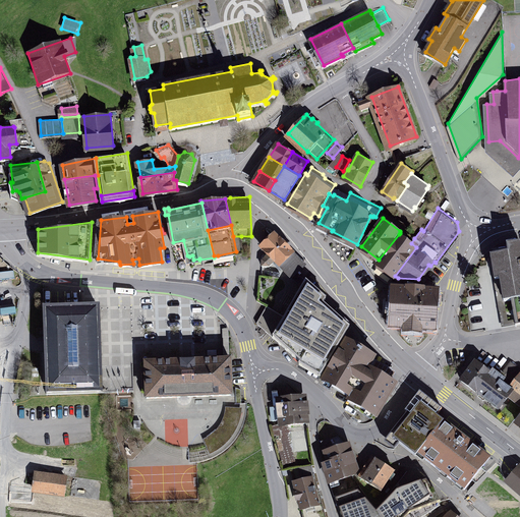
[(293,275),(298,270),(305,263),(295,252),(296,251),(276,231),(262,244),(270,251),(267,253),(265,251),(263,252),(263,263),(270,264),(275,257),(292,276),(293,275)]
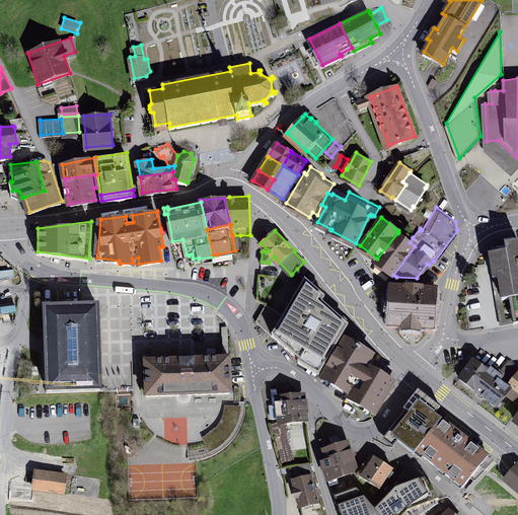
[(397,233),(377,259),(375,261),(377,263),(376,264),(390,275),(391,273),(393,275),(415,246),(410,242),(413,237),(404,231),(401,236),(397,233)]
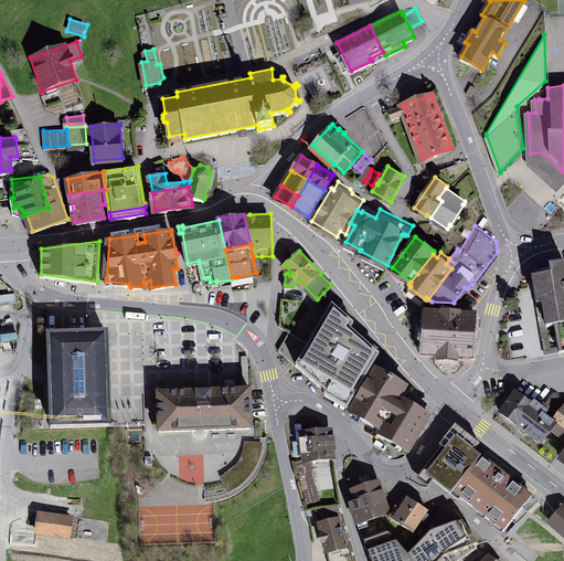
[(262,256),(253,256),(256,273),(264,272),(262,256)]
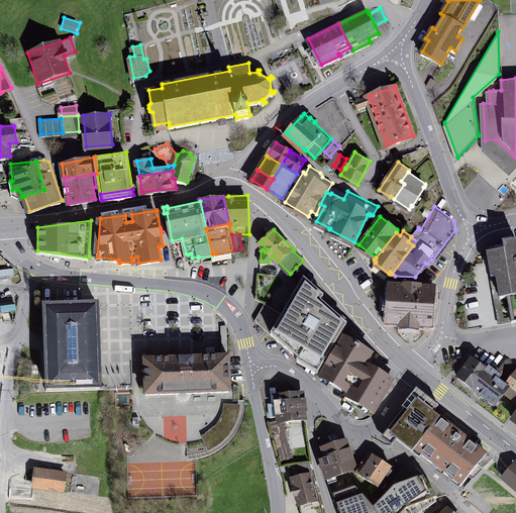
[(515,236),(504,239),(505,247),(488,250),(488,252),(489,252),(492,272),(497,271),(501,295),(508,294),(515,292),(515,236)]
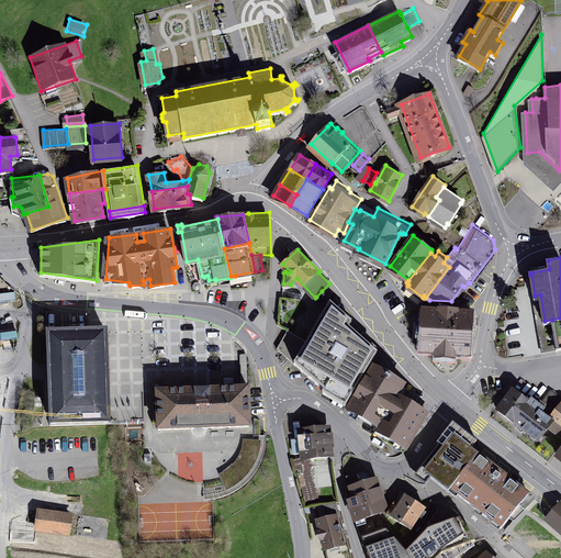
[(322,291),(316,297),(321,300),(326,294),(322,291)]
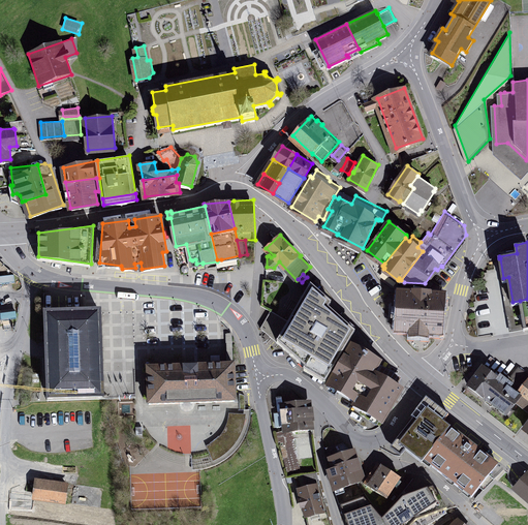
[(308,288),(312,282),(307,277),(302,282),(308,288)]
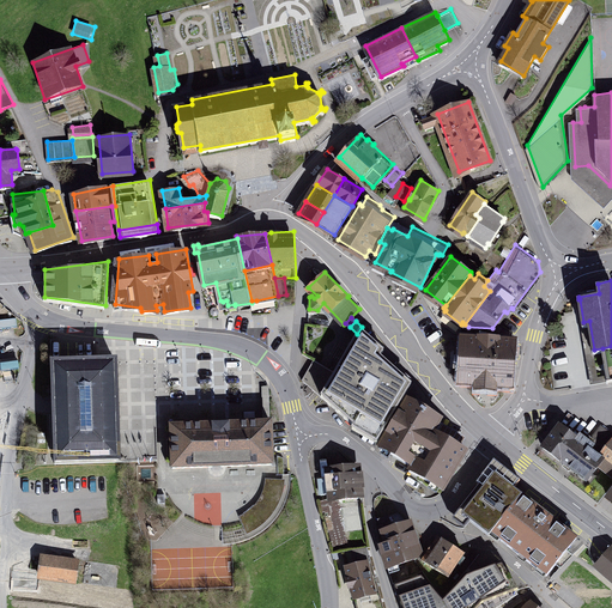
[(362,327),(357,334),(337,369),(315,356),(303,377),(355,423),(353,426),(377,441),(412,381),(381,353),(385,347),(362,327)]
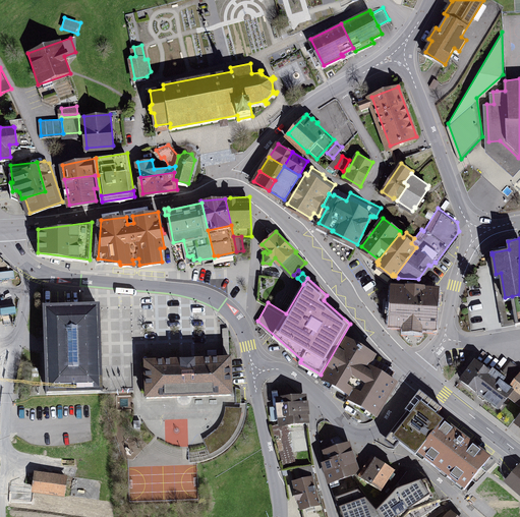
[(408,287),(394,286),(392,323),(405,324),(405,329),(421,330),(421,325),(436,326),(438,288),(424,287),(424,286),(408,285),(408,287)]
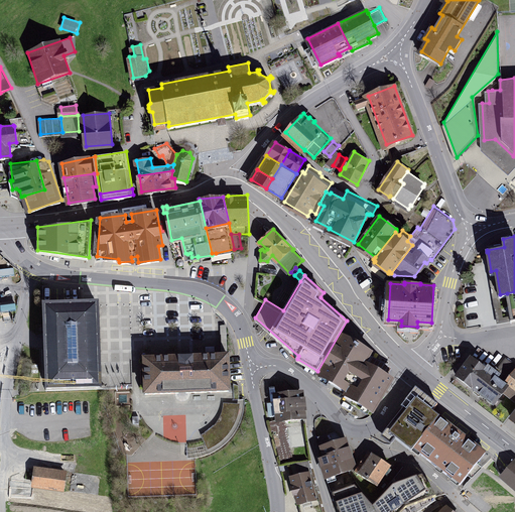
[(98,301),(44,302),(46,387),(101,385),(98,301)]
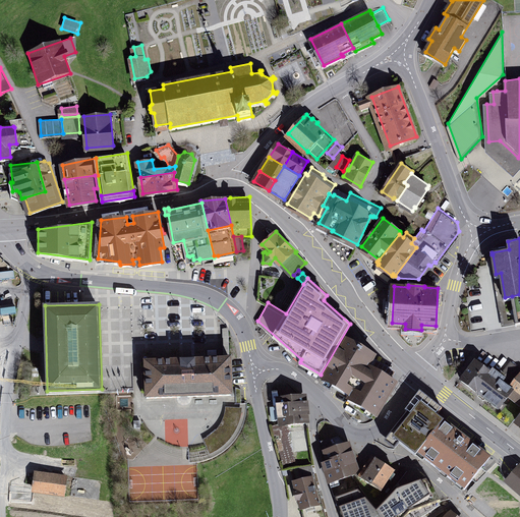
[(376,353),(347,337),(323,378),(350,394),(348,397),(356,402),(356,405),(364,409),(365,407),(378,414),(396,381),(369,364),(376,353)]
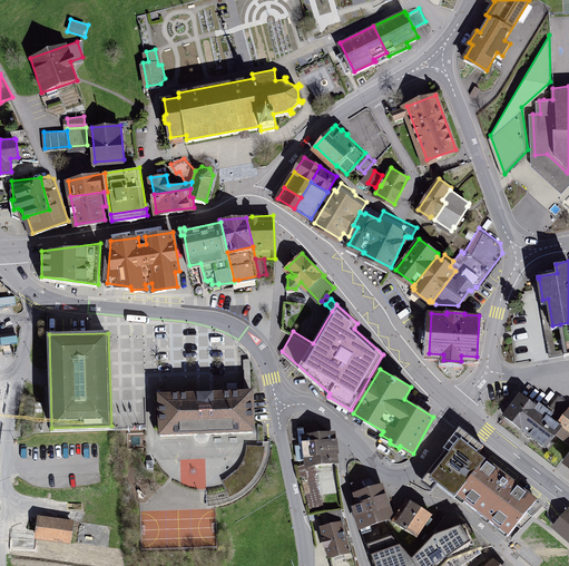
[(251,392),(156,394),(157,436),(252,433),(251,392)]
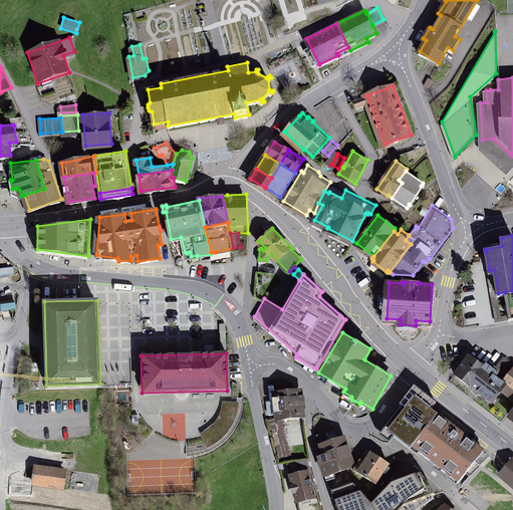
[(493,373),(467,354),(452,374),(492,405),(502,392),(512,399),(512,362),(505,357),(493,373)]
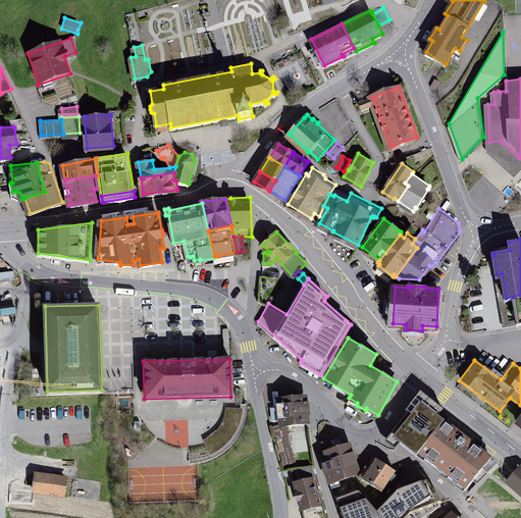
[(419,451),(445,418),(438,413),(444,406),(421,389),(411,402),(411,403),(407,408),(409,410),(391,433),(417,454),(419,451)]
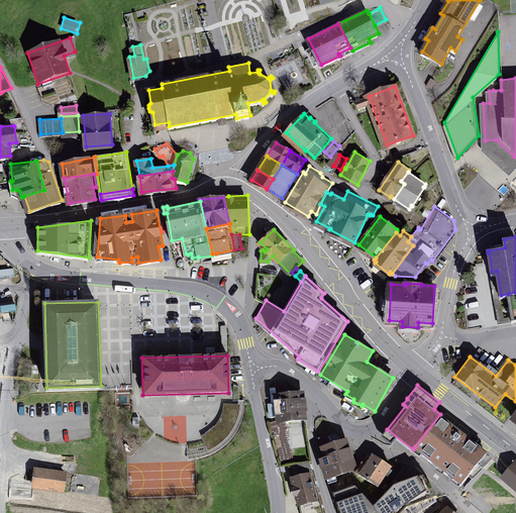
[(305,390),(279,393),(279,400),(276,400),(278,411),(281,411),(281,419),(307,416),(305,390)]
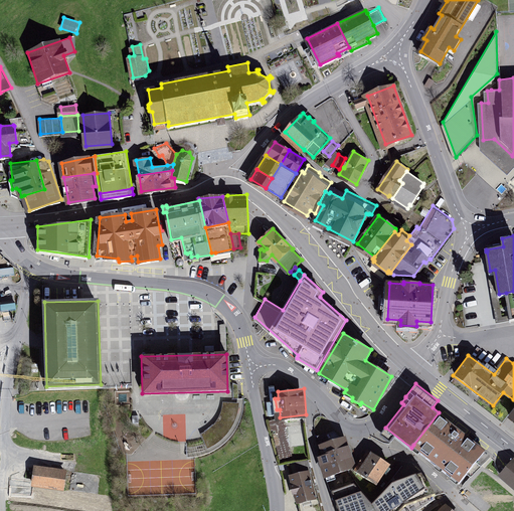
[(210,429),(201,433),(210,447),(224,439),(233,426),(238,413),(240,402),(222,399),(223,407),(219,416),(214,424),(210,429)]
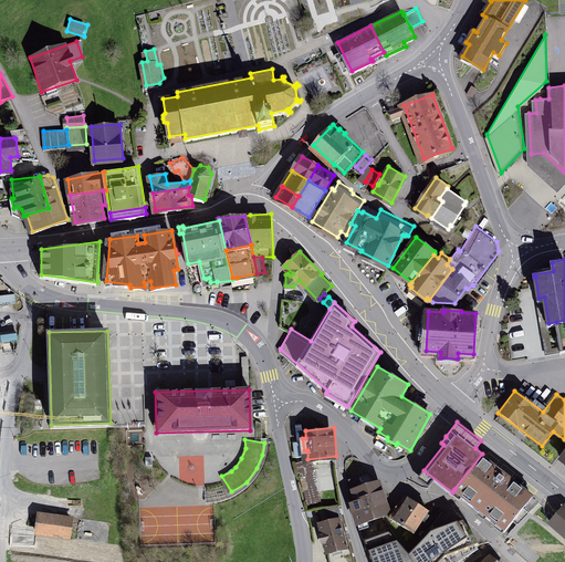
[(564,447),(555,460),(564,467),(564,447)]
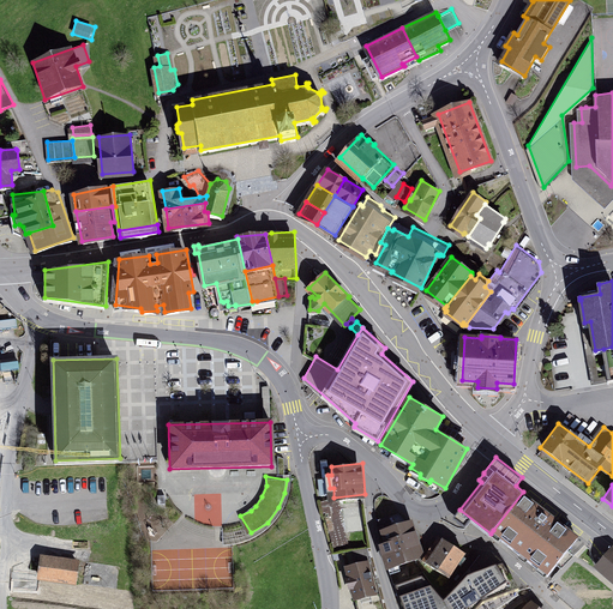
[(523,492),(493,530),(548,573),(578,535),(523,492)]
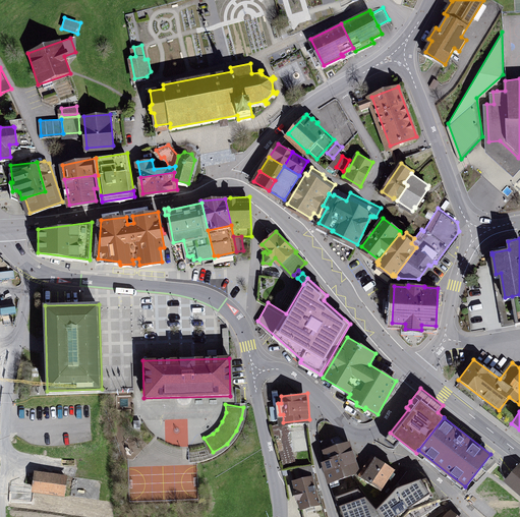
[(326,449),(329,459),(324,461),(330,480),(355,471),(358,466),(350,442),(345,443),(343,438),(339,434),(328,438),(323,440),(326,449)]
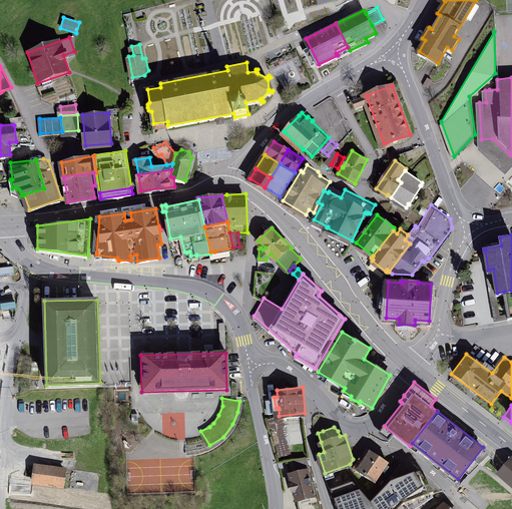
[(388,461),(367,447),(354,466),(375,480),(388,461)]
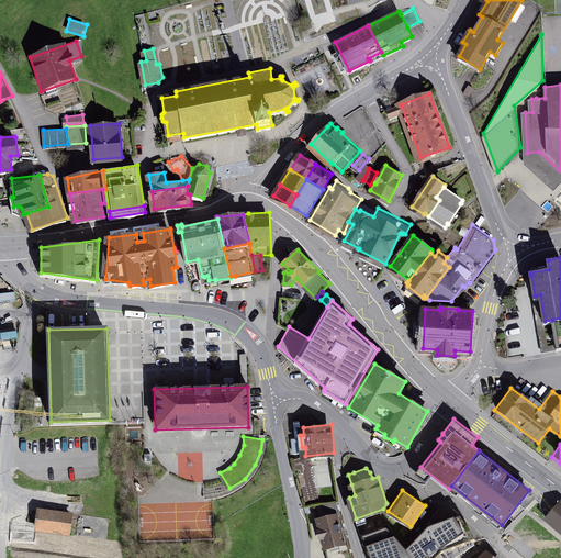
[(327,515),(315,519),(323,550),(346,544),(335,502),(324,504),(327,515)]
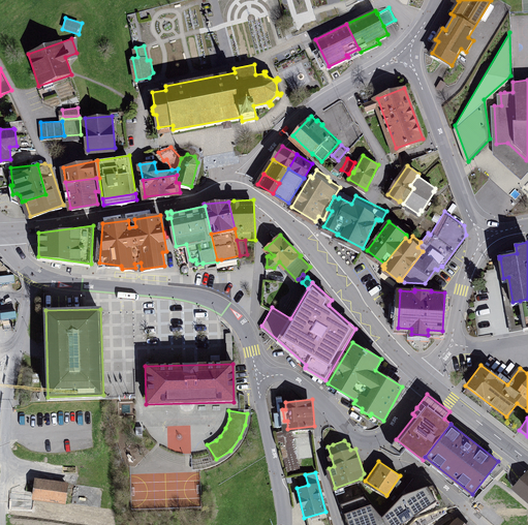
[(527,472),(517,486),(527,496),(527,472)]
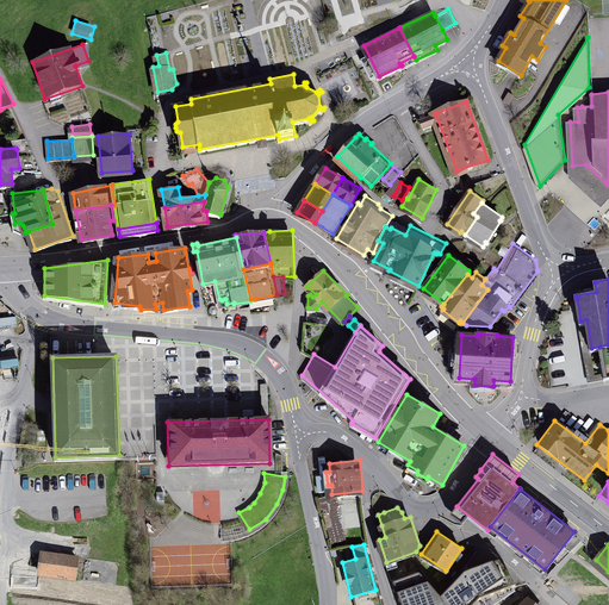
[(79,555),(39,549),(36,575),(75,580),(79,555)]
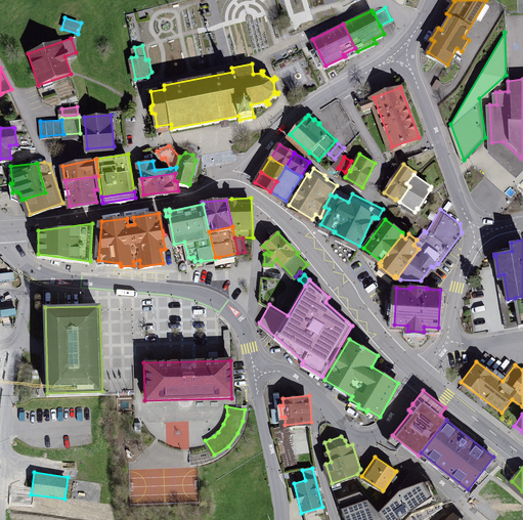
[(430,480),(399,490),(379,512),(361,490),(339,499),(346,519),(405,519),(413,512),(444,502),(430,480)]
